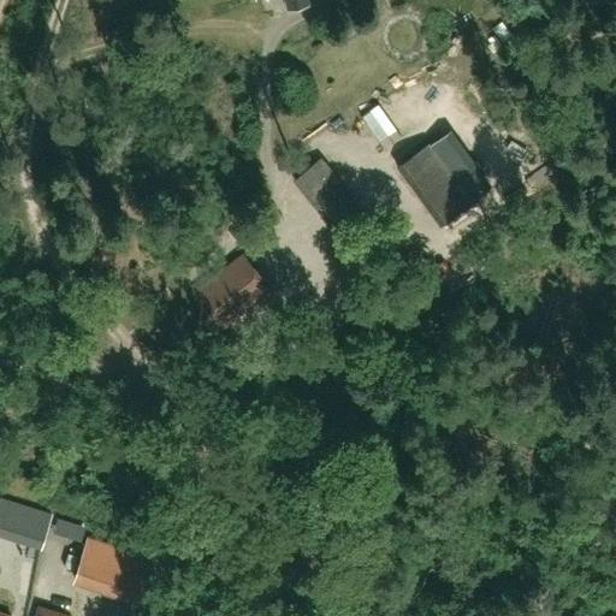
[(258,0),(258,1),(262,0),(284,0),(288,12),(309,6),(307,0),(258,0)]
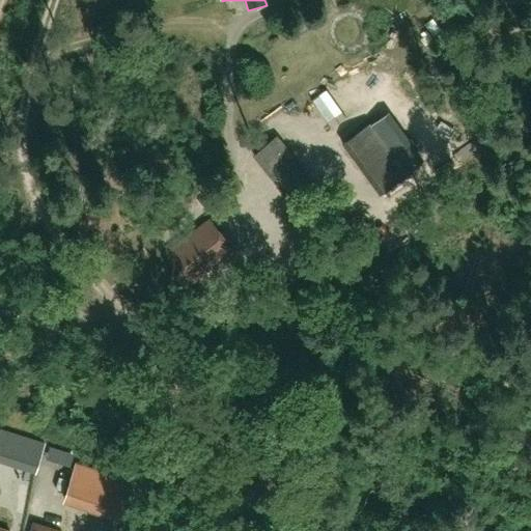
[(370,124),(341,146),(380,199),(409,178),(370,124)]
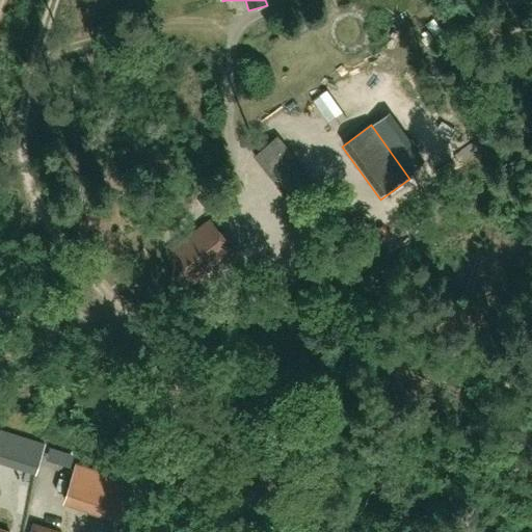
[(301,216),(304,214),(325,196),(277,136),(253,157),(301,216)]
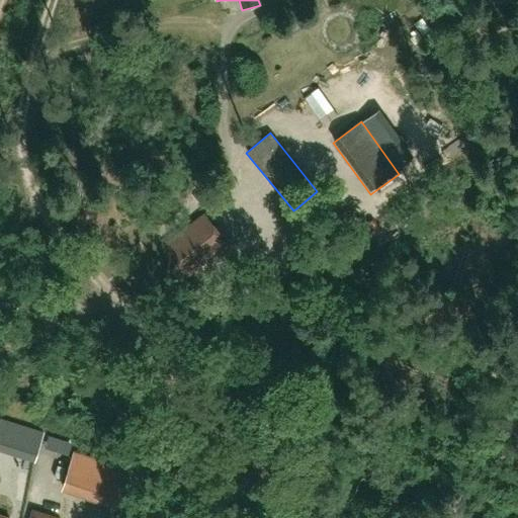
[(190,277),(230,246),(204,214),(165,246),(190,277)]
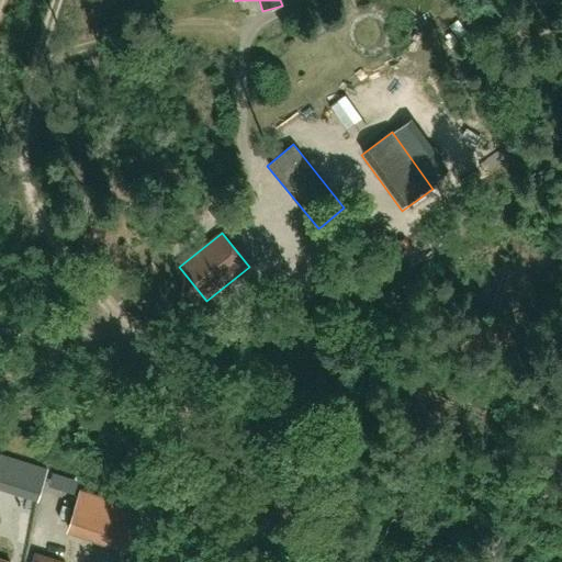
[(238,343),(243,349),(248,346),(244,338),(238,343)]
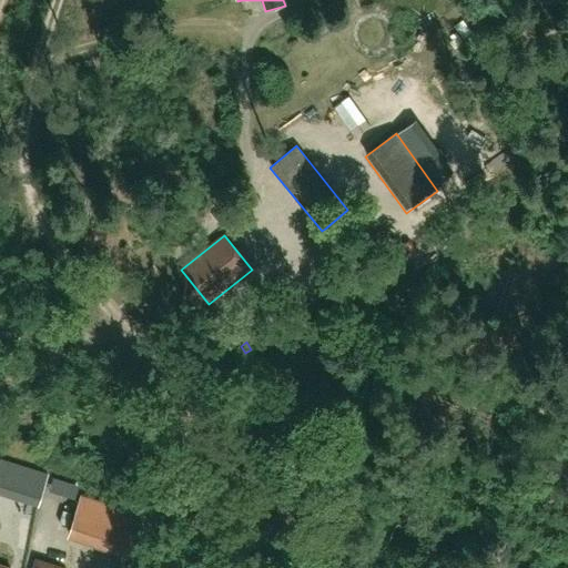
[(0,483),(41,497),(48,475),(0,459),(0,483)]
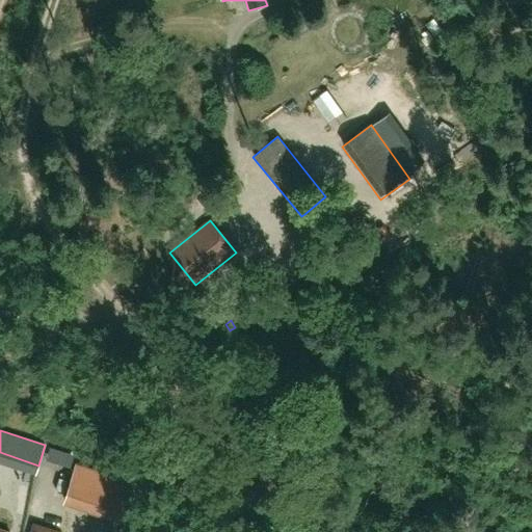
[(76,466),(70,484),(65,499),(143,524),(154,490),(76,466)]
